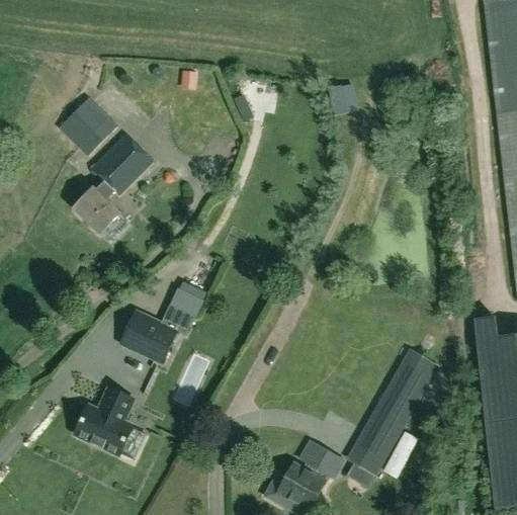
[(484,0),(516,294),(516,0),(484,0)]
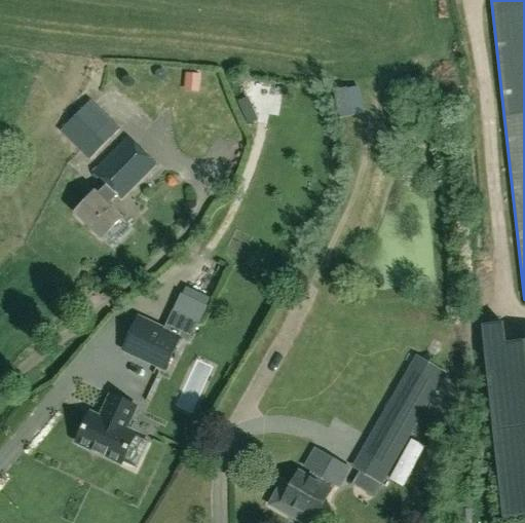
[(88,158),(120,125),(90,99),(59,129),(88,158)]
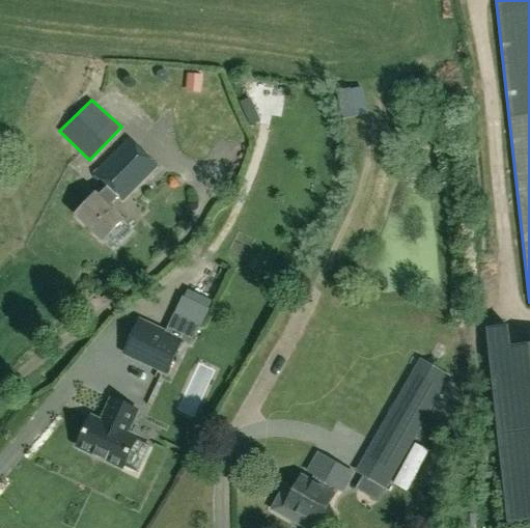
[(109,187),(119,197),(123,200),(157,164),(128,138),(94,174),(109,187)]
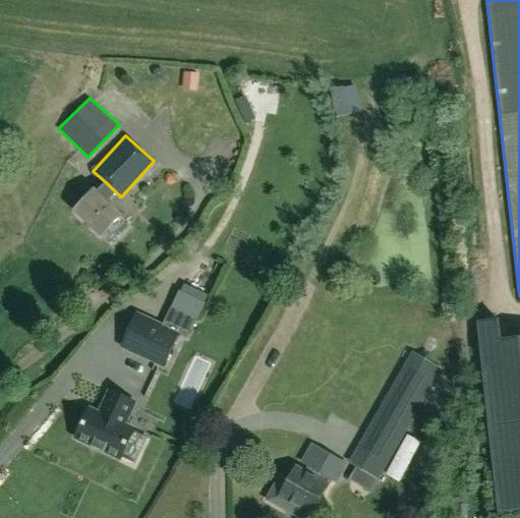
[(109,203),(117,193),(107,183),(98,192),(93,187),(72,209),(101,235),(120,213),(109,203)]
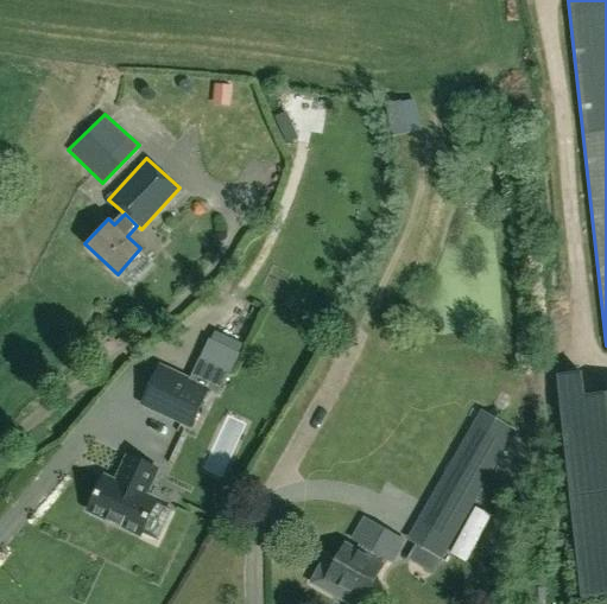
[(141,401),(190,424),(208,387),(158,364),(141,401)]
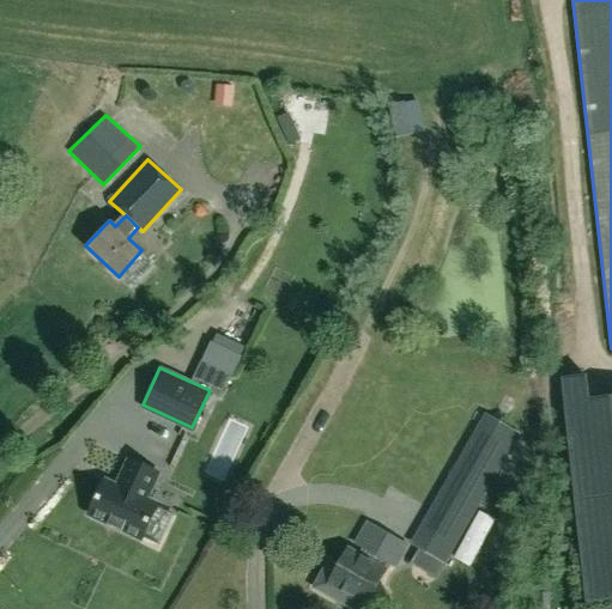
[(520,431),(491,415),(416,544),(418,547),(410,561),(436,576),(444,561),(520,431)]
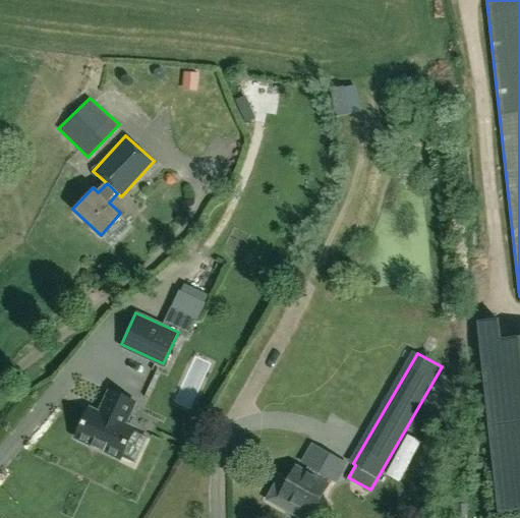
[(494,365),(490,379),(506,382),(509,367),(494,365)]
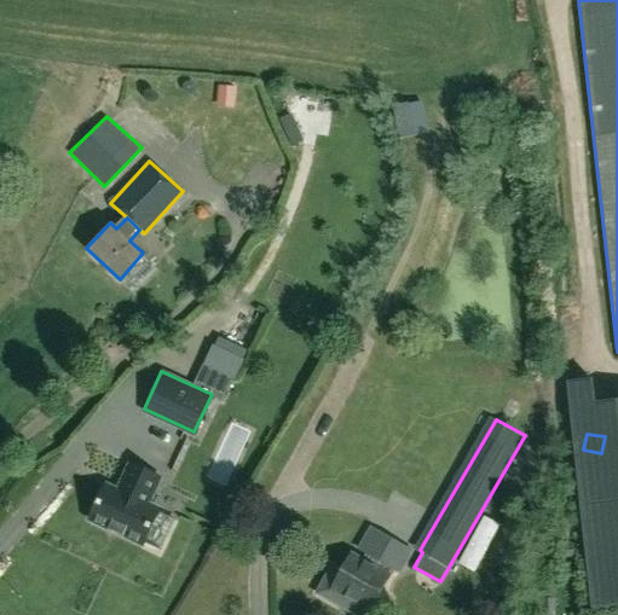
[(156,475),(128,462),(120,482),(121,483),(117,491),(103,485),(88,517),(108,526),(108,528),(122,534),(122,532),(143,541),(157,508),(144,503),(156,475)]
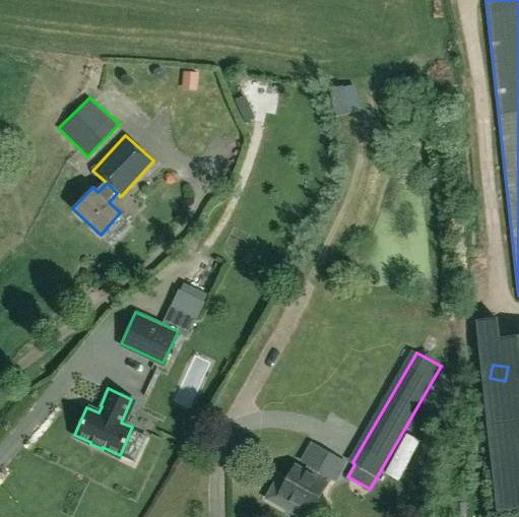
[(507,455),(518,454),(515,435),(504,437),(507,455)]
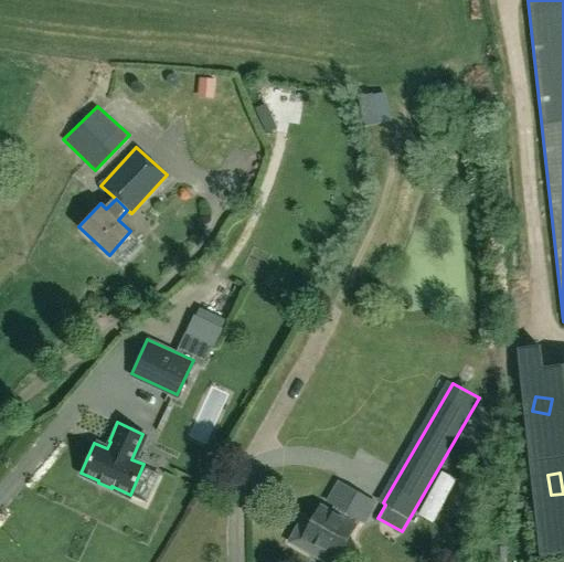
[(338,554),(354,525),(352,523),(355,519),(364,523),(374,505),(336,483),(326,501),(336,508),(333,512),(320,506),(312,520),(304,515),(289,539),(310,551),(312,547),(320,552),(323,545),(338,554)]
